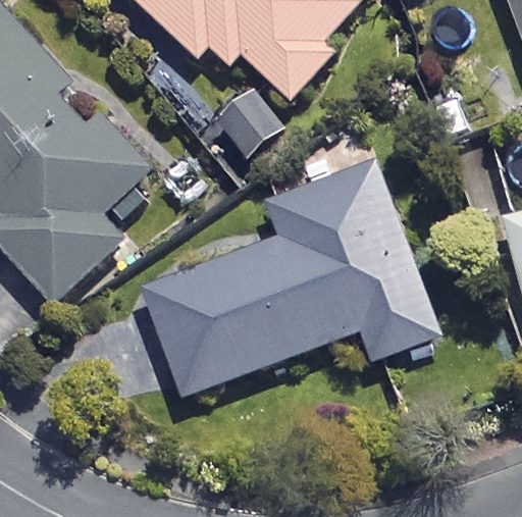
[(135,0),(198,58),(219,36),(290,100),(369,13),(355,0),(135,0)]
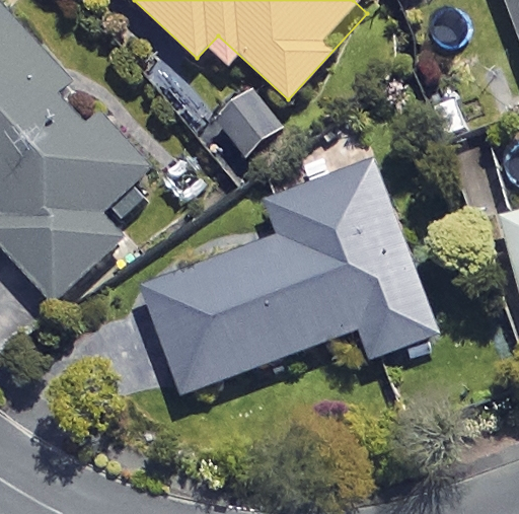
[(504,0),(518,40),(518,0),(504,0)]
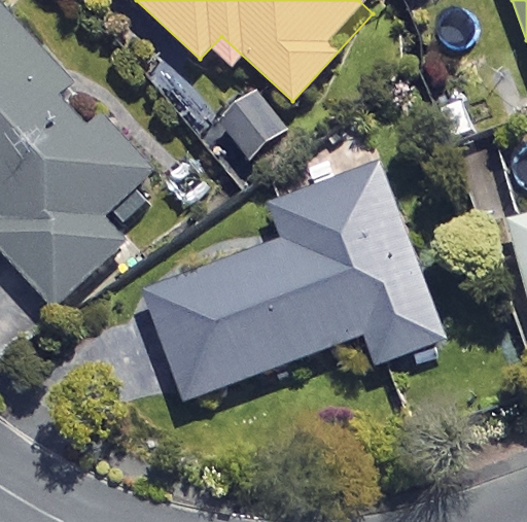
[(68,78),(0,6),(0,250),(54,308),(121,244),(97,218),(142,176),(59,88),(68,78)]
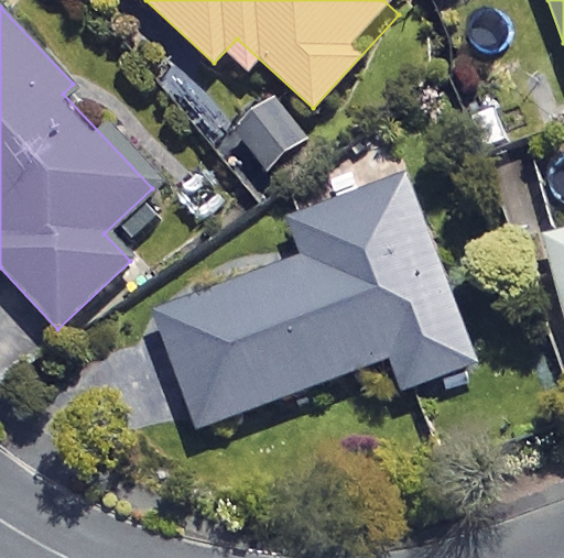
[(474,363),(404,173),(286,216),(301,254),(151,308),(195,428),(388,358),(400,391),(474,363)]
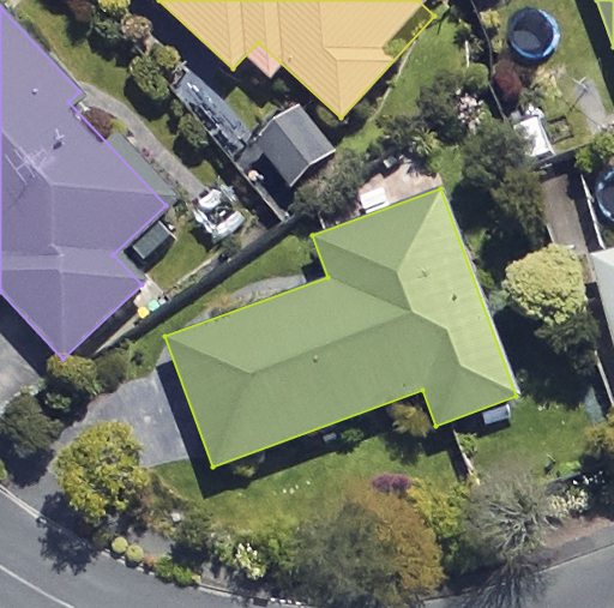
[(613,251),(591,257),(613,341),(613,251)]
